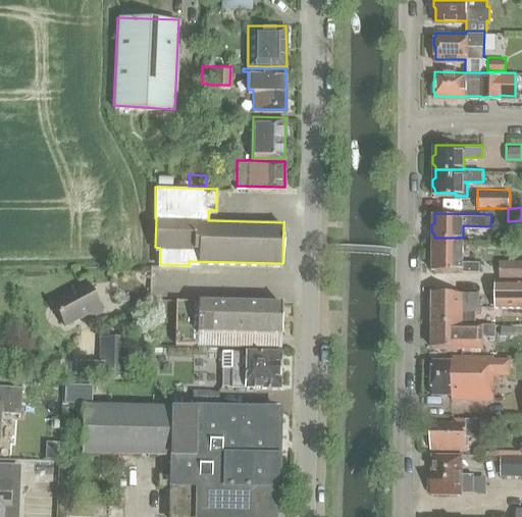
[(463,260),(463,238),(434,238),(434,241),(431,243),(431,251),(434,253),(433,269),(480,270),(480,260),(463,260)]
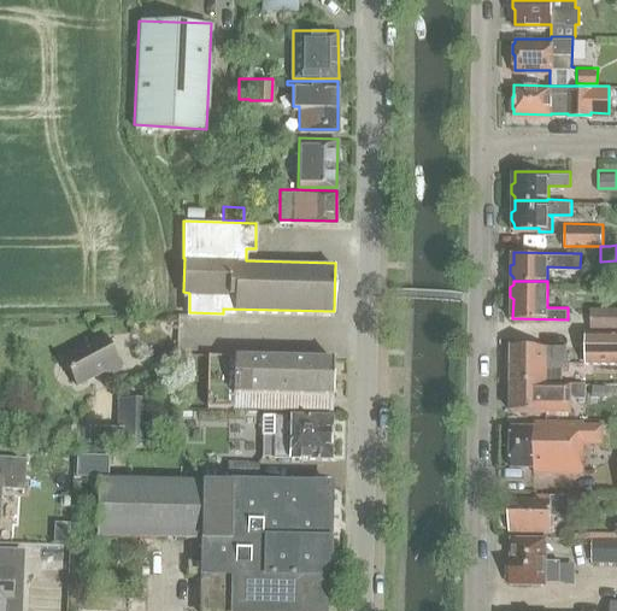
[(616,327),(616,306),(591,306),(591,327),(616,327)]
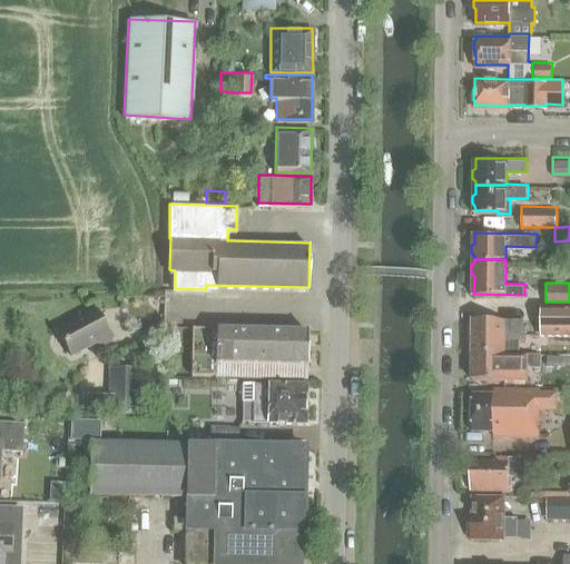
[(569,333),(569,304),(541,304),(540,333),(569,333)]
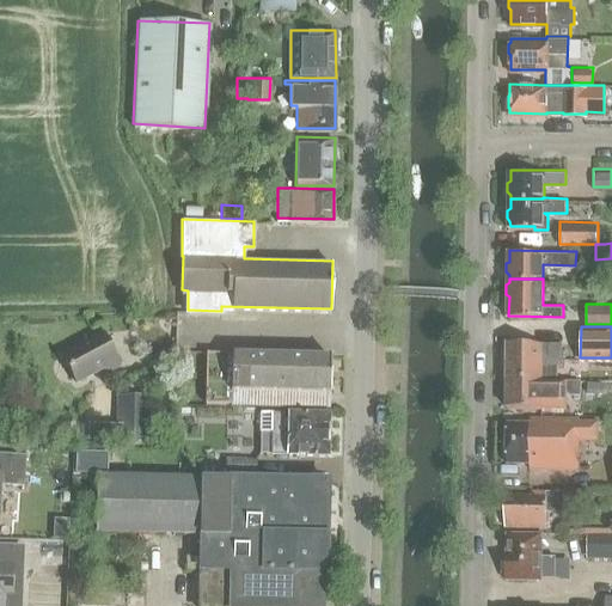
[(105,368),(118,361),(102,329),(61,350),(75,378),(103,365),(105,368)]
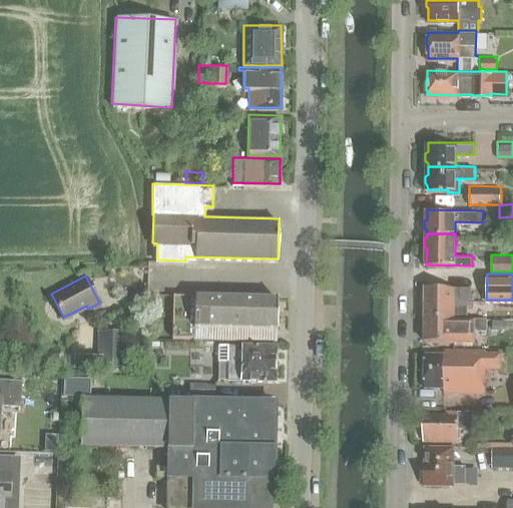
[(471,304),(471,286),(426,285),(426,302),(424,304),(424,312),(426,314),(426,316),(454,317),(454,316),(454,304),(471,304)]
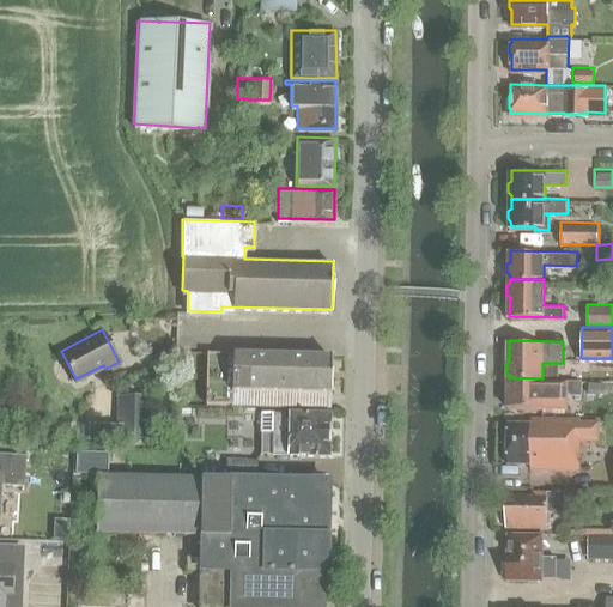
[(331,353),(287,352),(287,353),(206,351),(206,401),(230,402),(329,405),(331,354),(331,353)]
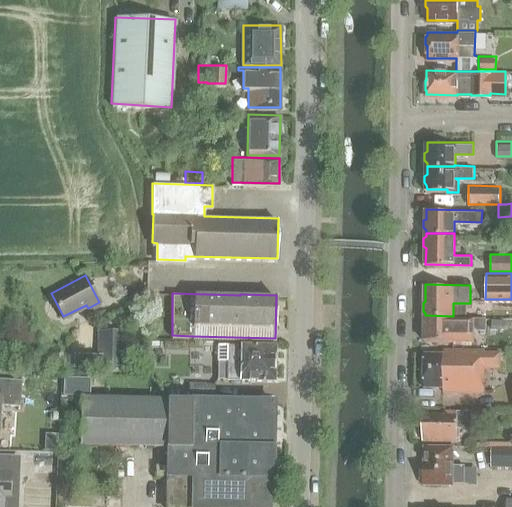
[(423,327),(422,334),(425,337),(425,339),(453,340),(453,339),(474,339),(474,335),(474,328),(485,328),(486,316),(466,315),(453,315),(453,316),(425,315),(425,324),(423,327)]
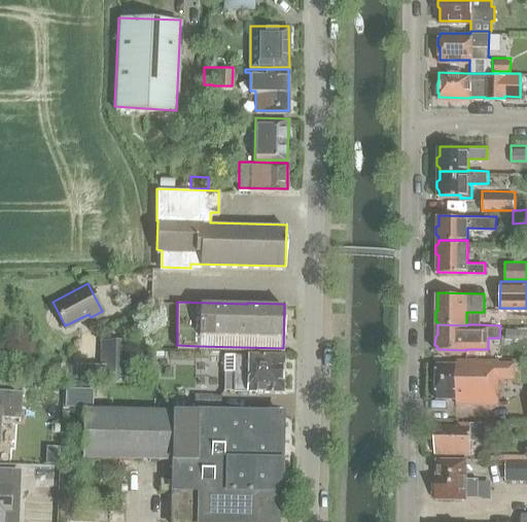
[(130,339),(100,338),(99,362),(103,362),(102,375),(129,376),(130,339)]
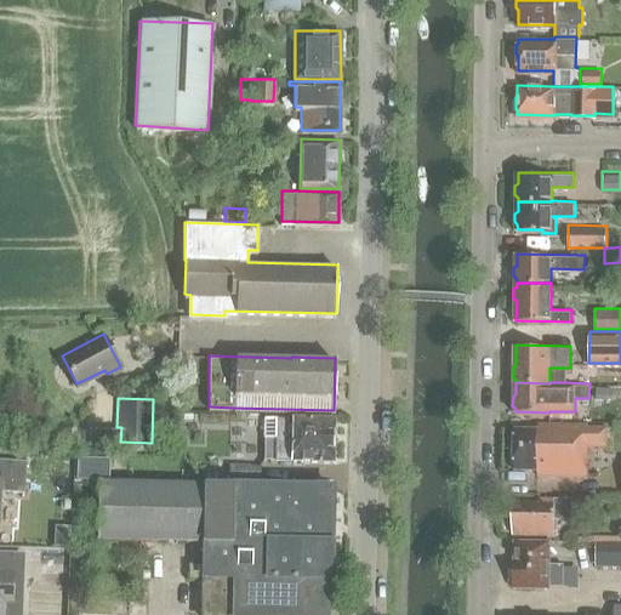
[(266,416),(265,459),(291,459),(291,460),(332,460),(334,417),(266,416)]
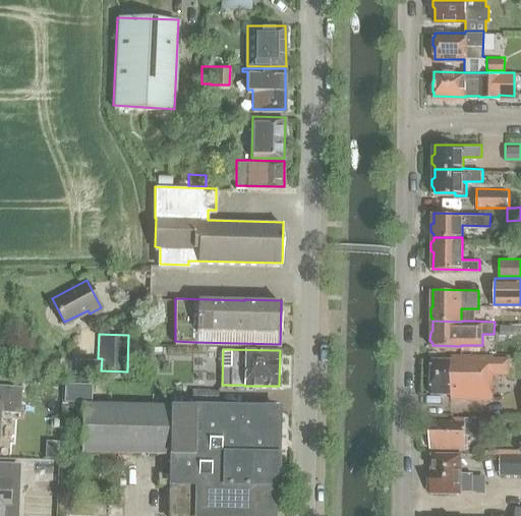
[(509,373),(509,356),(494,356),(494,354),(452,354),(452,359),(432,359),(431,392),(452,392),(452,397),(493,397),(493,373),(509,373)]
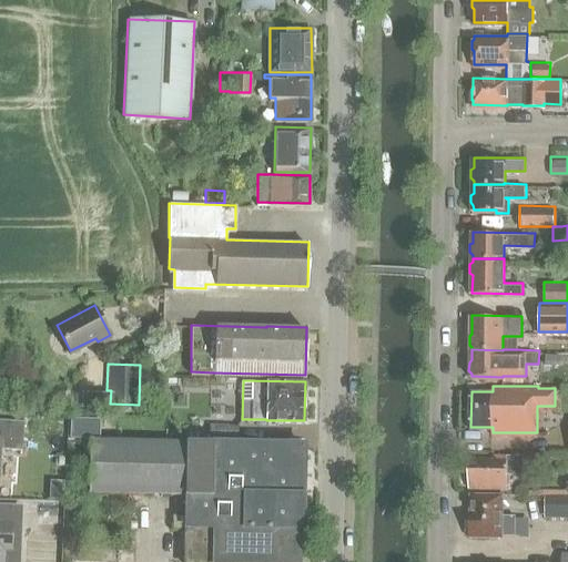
[(0,479),(19,480),(21,447),(23,419),(0,417),(0,479)]
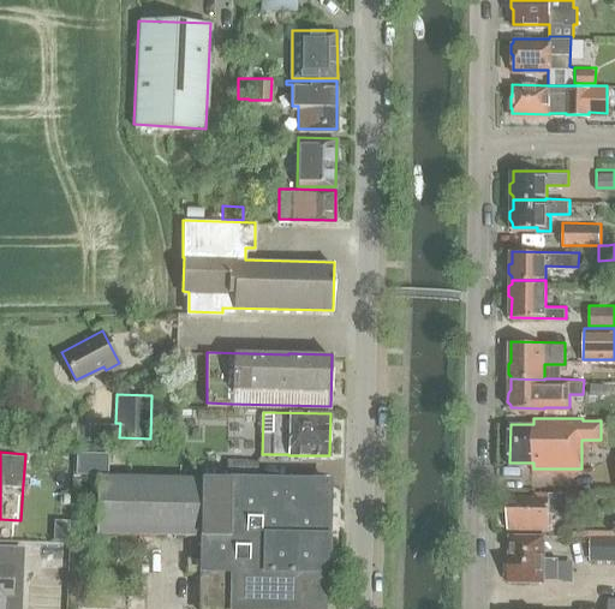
[(257,458),(226,457),(226,472),(256,473),(257,458)]
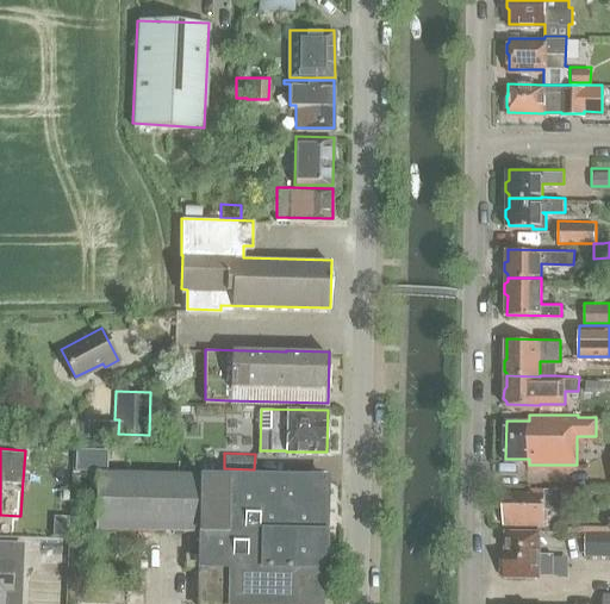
[(98,472),(97,528),(200,530),(201,473),(98,472)]
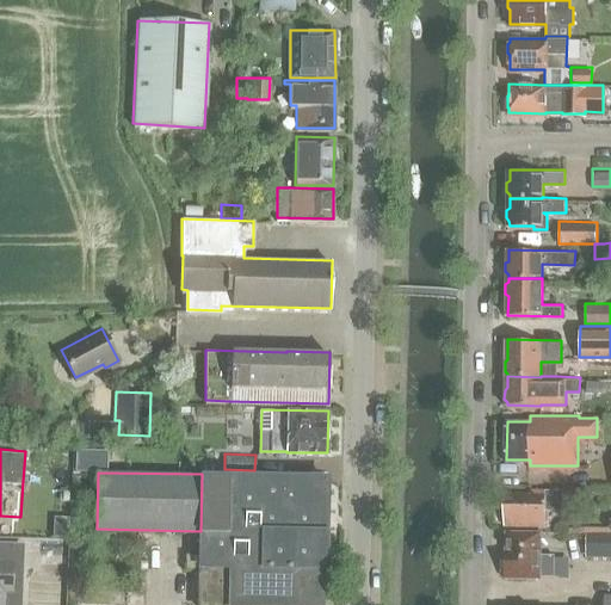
[(186,553),(186,565),(201,566),(199,604),(321,604),(322,568),(325,568),(326,533),(327,476),(254,475),(224,475),(202,474),(201,531),(201,553),(186,553)]
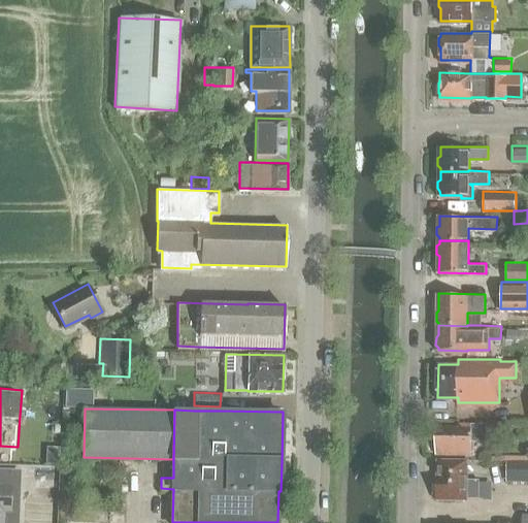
[(486,436),(486,435),(500,435),(500,433),(507,434),(507,420),(500,420),(500,422),(470,421),(457,421),(457,425),(436,425),(436,438),(435,439),(434,446),(436,448),(436,452),(471,453),(471,449),(473,449),(473,439),(473,438),(486,438),(486,436)]
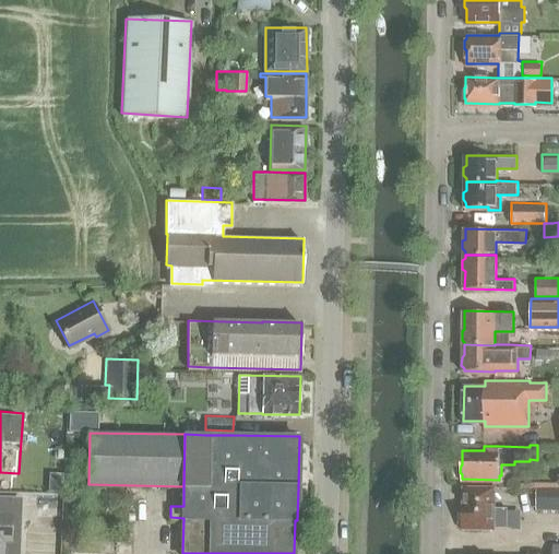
[(558,485),(536,485),(535,507),(558,507),(558,485)]
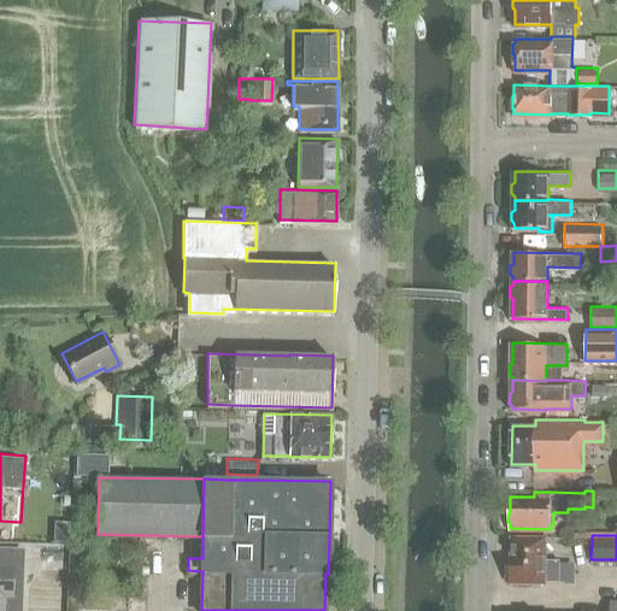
[(559,580),(559,557),(545,557),(545,536),(512,536),(512,557),(510,557),(510,563),(507,563),(507,574),(510,575),(510,580),(545,581),(545,580),(559,580)]
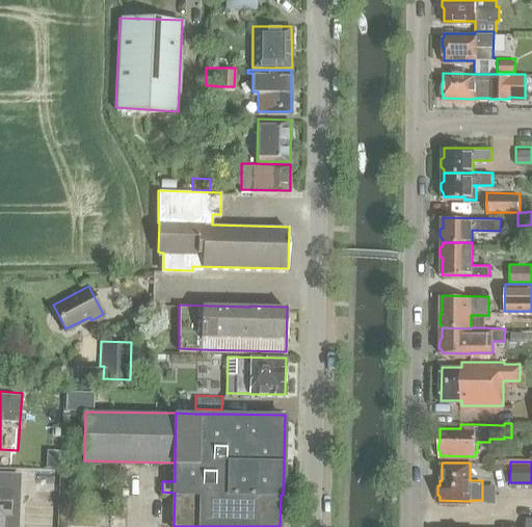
[(18,526),(21,478),(10,478),(0,477),(0,526),(18,526)]
